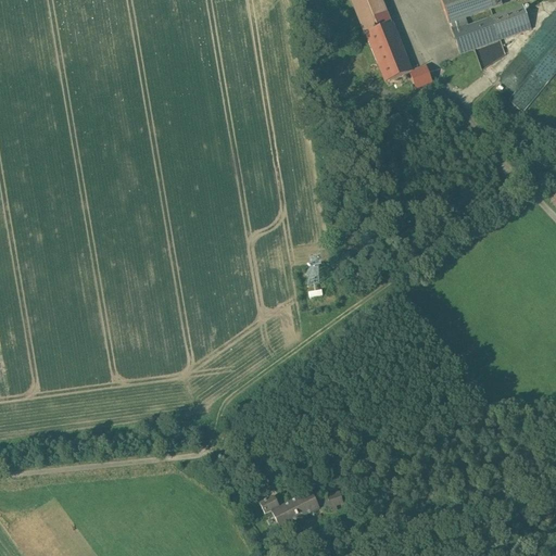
[(397,70),(374,0),(343,0),(371,79),(397,70)]
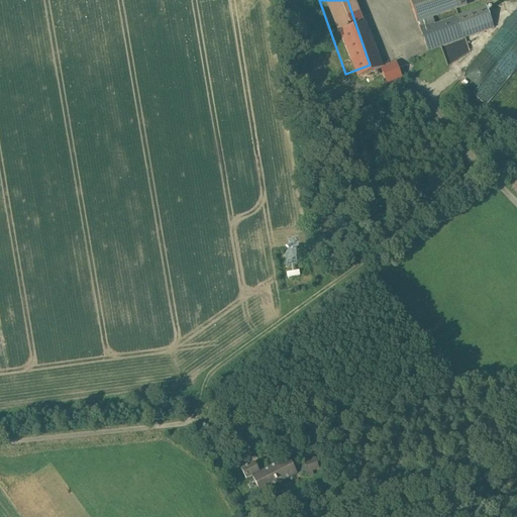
[(398,0),(424,72),(461,59),(455,41),(486,30),(478,7),(459,13),(454,0),(398,0)]
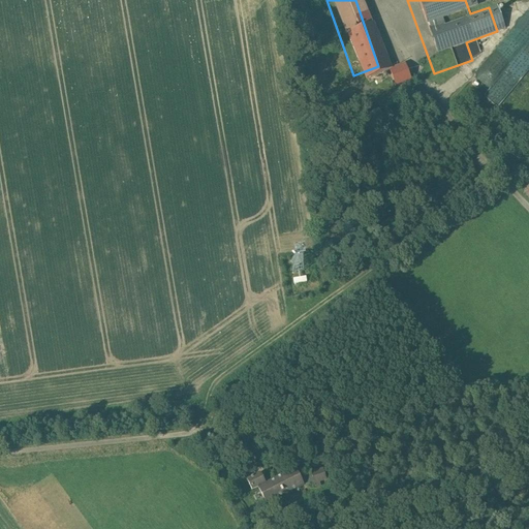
[(528,58),(521,52),(486,96),(500,106),(528,68),(528,58)]
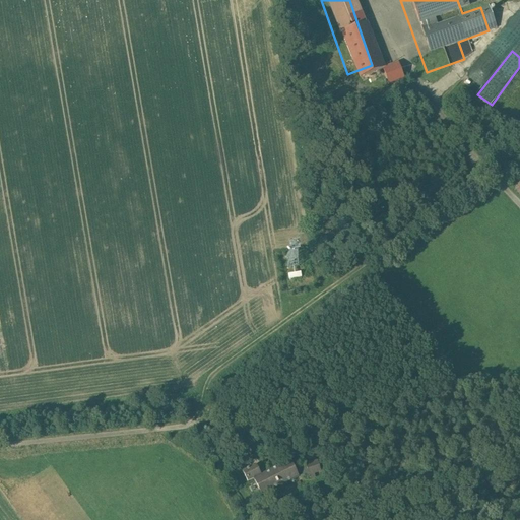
[(290,278),(305,275),(304,270),(289,272),(290,278)]
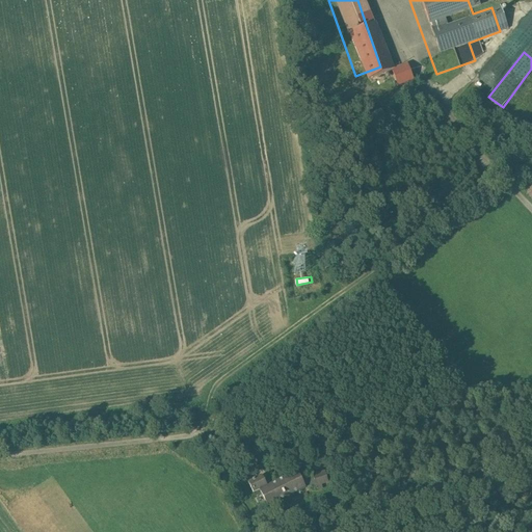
[(299,479),(296,472),(285,478),(267,486),(260,489),(269,507),(304,488),(299,479)]
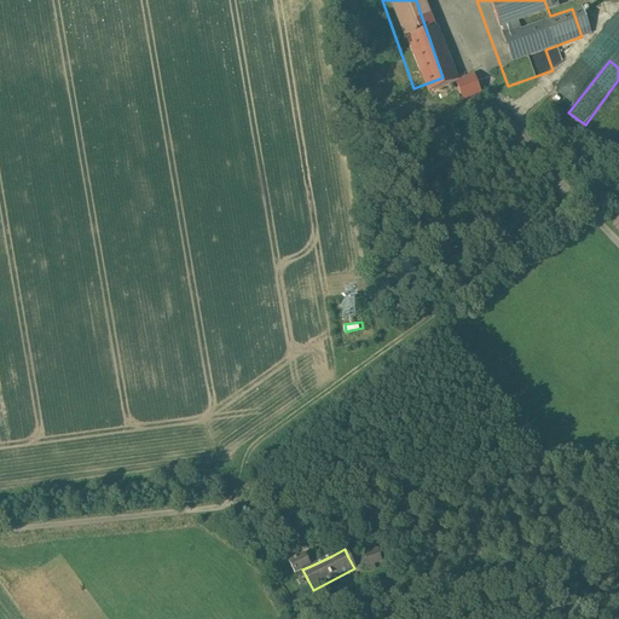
[(377,549),(364,553),(368,565),(368,566),(374,565),(382,562),(377,549)]
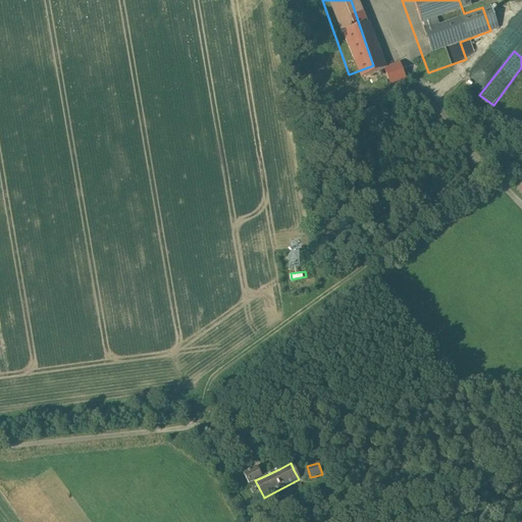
[(307,466),(294,470),(299,479),(310,476),(307,466)]
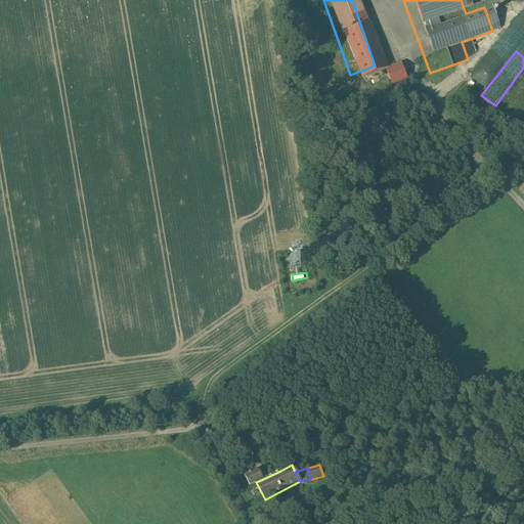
[(258,470),(245,476),(250,486),(256,482),(263,479),(258,470)]
